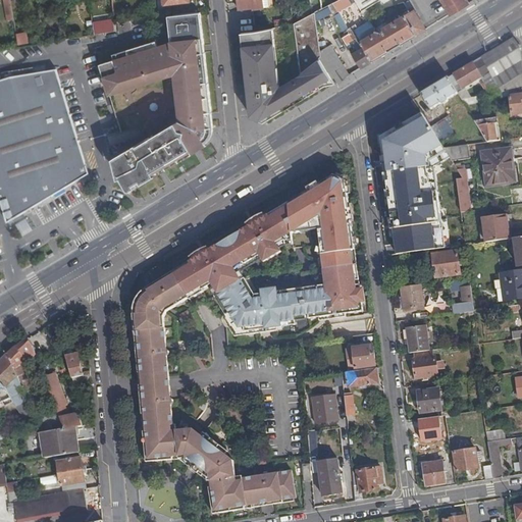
[(238,0),(240,10),(253,8),(263,7),(262,0),(238,0)]
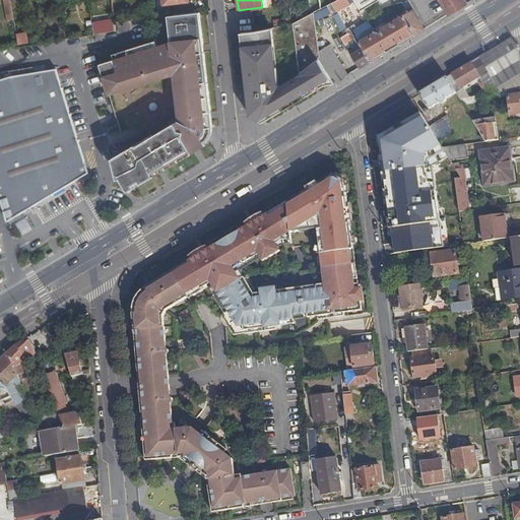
[(311,13),(318,9),(317,0),(309,0),(311,9),(311,13)]
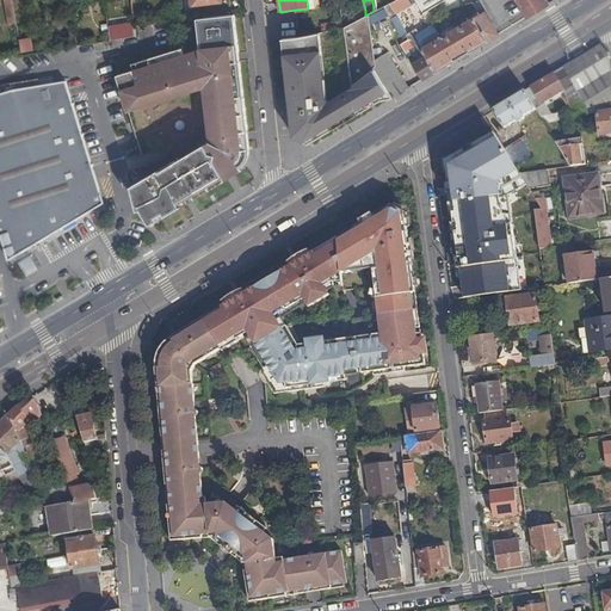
[(411,4),(408,0),(394,0),(384,6),(389,16),(411,4)]
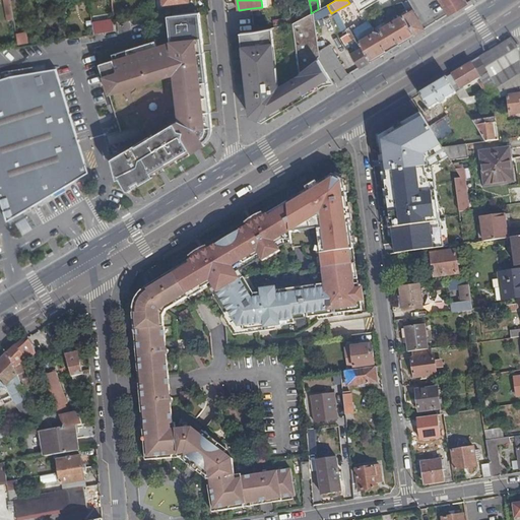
[(352,0),(356,7),(370,0),(439,0),(448,14),(467,3),(464,0),(352,0)]
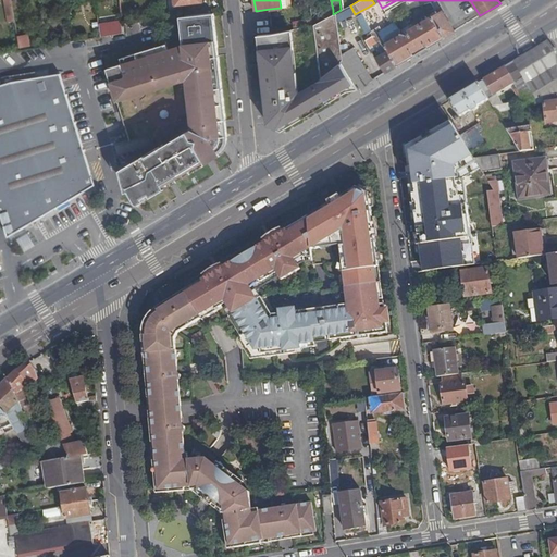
[(425,2),(432,13),(436,10),(430,1),(425,2)]
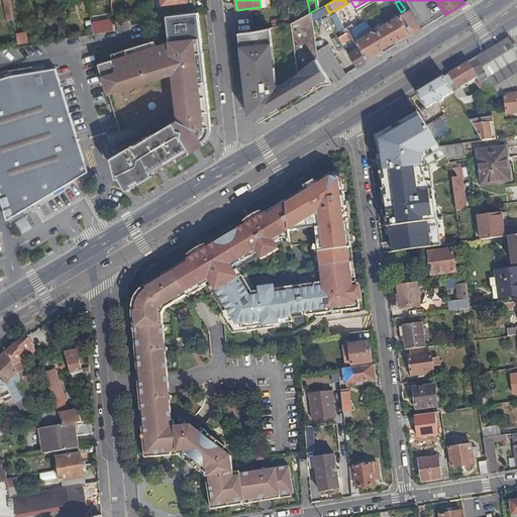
[(358,67),(422,28),(410,9),(402,14),(401,13),(394,17),(392,15),(390,17),(391,19),(385,23),(383,20),(381,22),(375,12),(369,16),(375,26),(372,27),(368,20),(351,29),(340,10),(335,13),(347,32),(340,36),(343,43),(350,39),(349,37),(354,34),(362,46),(355,50),(353,48),(348,52),(358,67)]
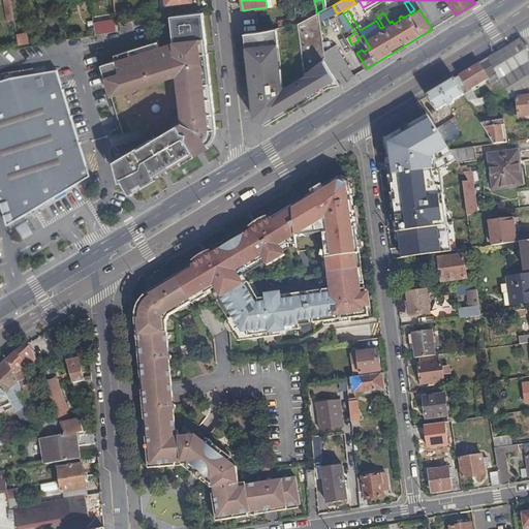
[(120,59),(208,50),(204,11),(172,16),(175,41),(160,45),(158,41),(120,53),(120,59)]
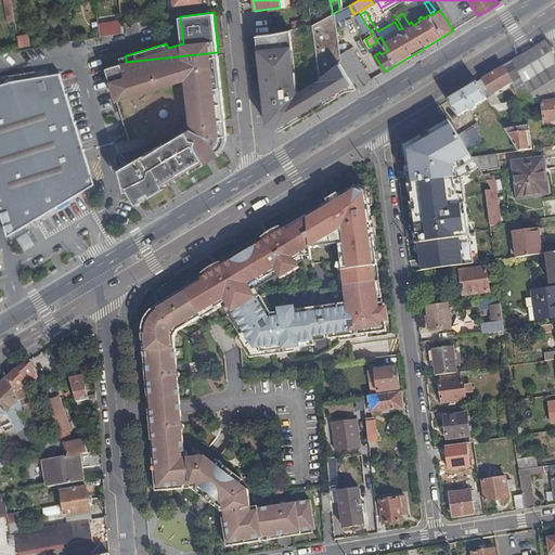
[(339,56),(332,14),(331,14),(312,25),(314,37),(315,49),(320,78),(340,63),(339,56)]
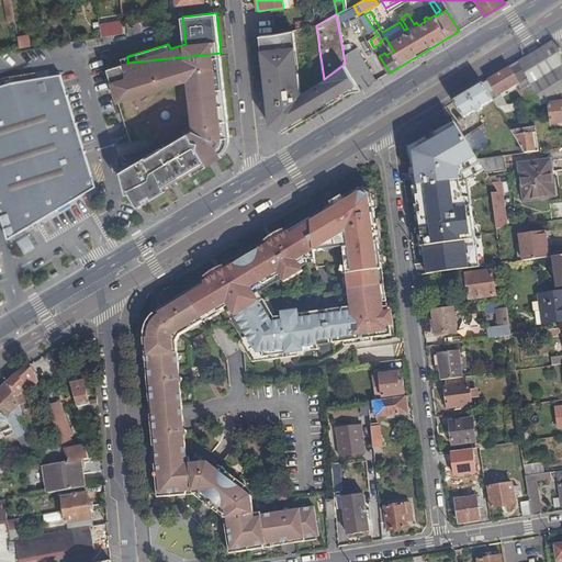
[(89,17),(91,31),(100,29),(98,15),(89,17)]
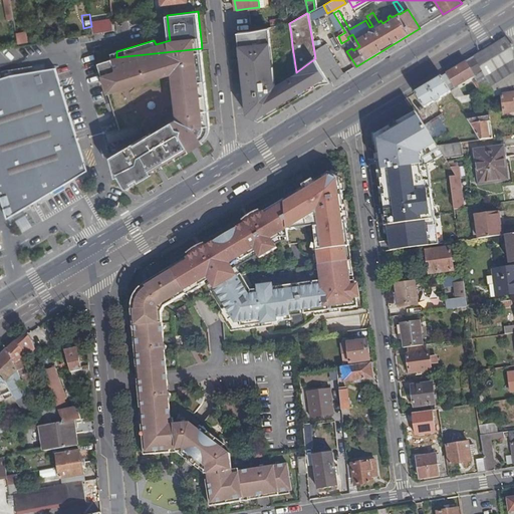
[(93,34),(114,30),(113,21),(112,18),(91,22),(93,34)]
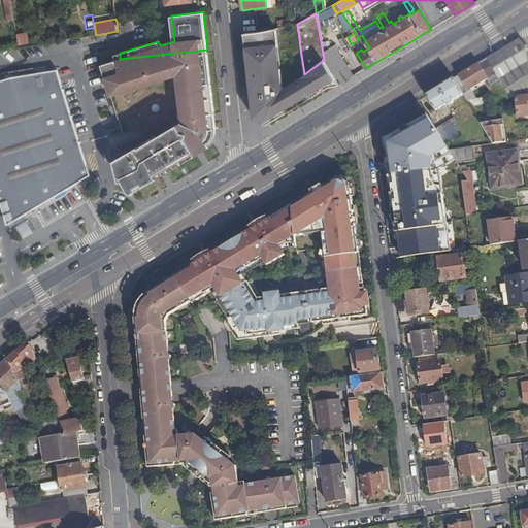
[(288,26),(297,24),(296,19),(278,22),(279,28),(288,26)]
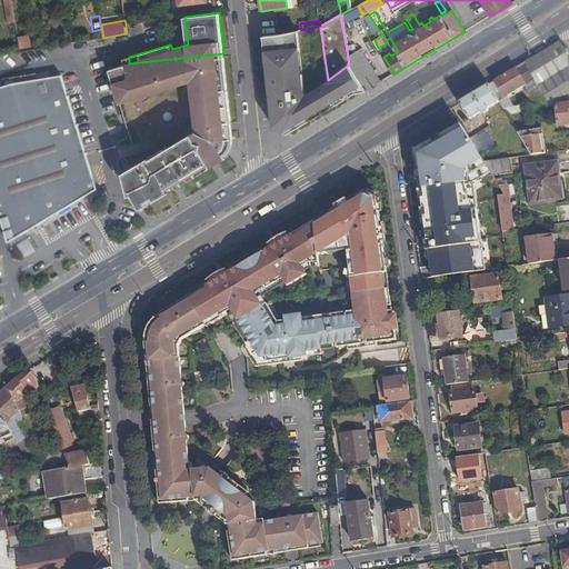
[(322,38),(320,26),(310,28),(301,30),(262,36),(273,125),(288,133),(353,93),(366,91),(358,79),(349,65),(328,80),(323,50),(322,38)]
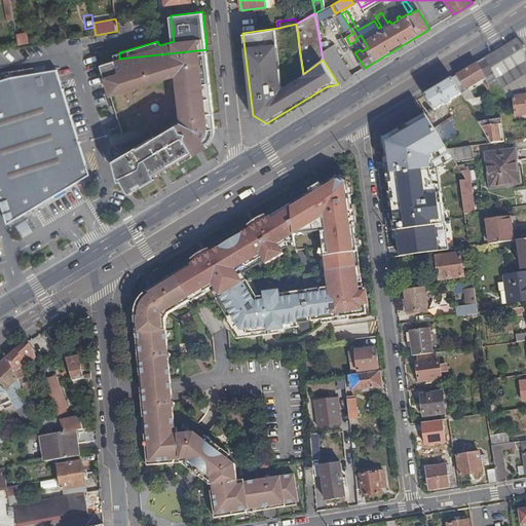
[(16,35),(19,44),(28,42),(27,34),(16,35)]
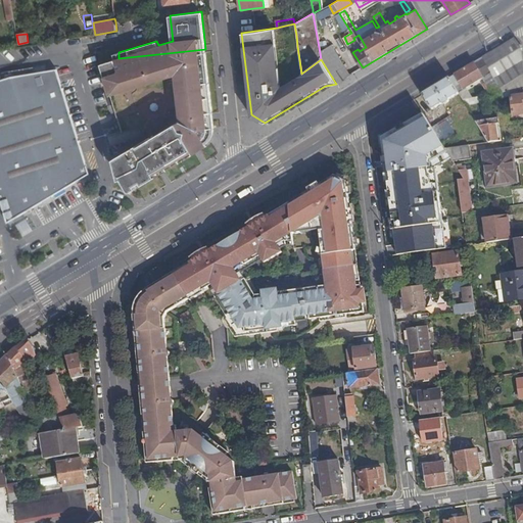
[(515,39),(474,63),(485,82),(481,85),(484,90),(487,95),(498,93),(512,91),(522,89),(522,61),(521,46),(515,39)]
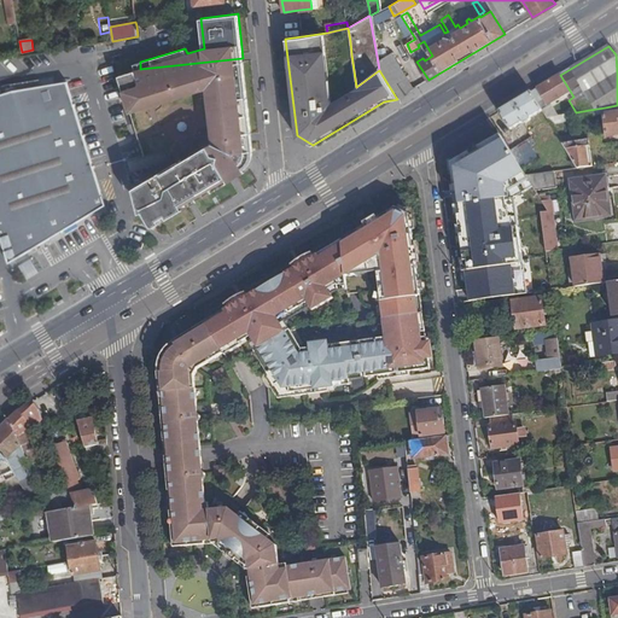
[(397,99),(410,91),(390,57),(378,63),(379,70),(389,86),(397,99)]
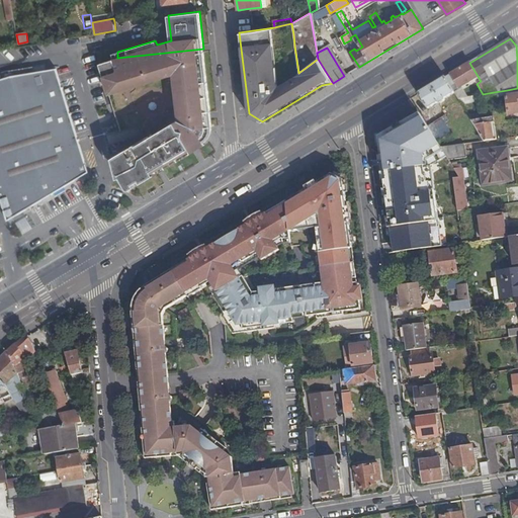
[(178,87),(207,84),(203,49),(117,58),(121,90),(152,81),(151,76),(172,70),(175,71),(176,87),(178,87)]
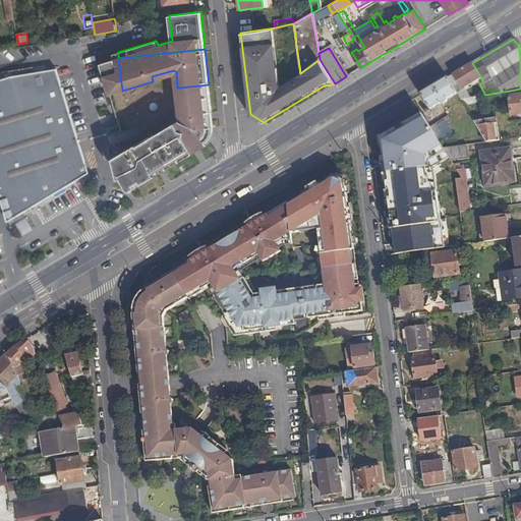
[(122,91),(118,58),(118,52),(112,54),(113,59),(101,63),(109,94),(122,91)]
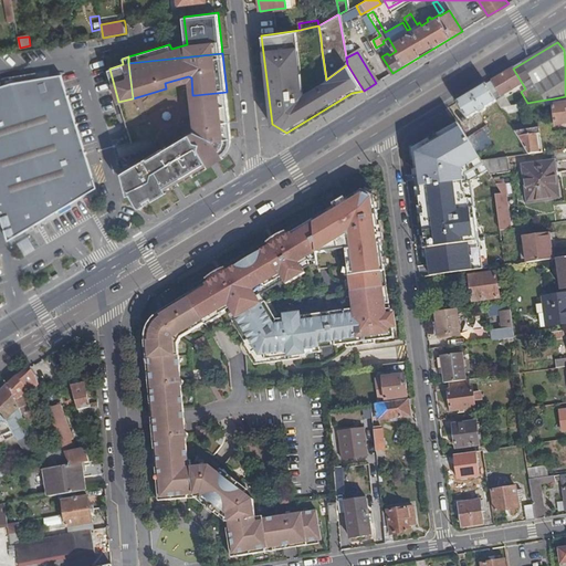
[(513,69),(492,81),(499,91),(503,96),(517,87),(521,92),(525,88),(513,69)]
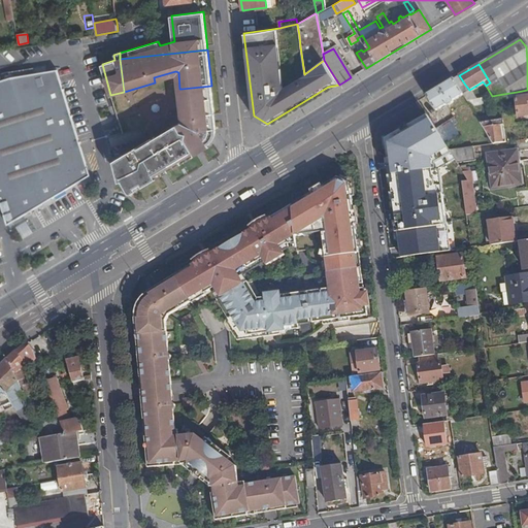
[(0,197),(8,223),(89,175),(79,142),(80,142),(79,140),(78,140),(71,116),(72,116),(72,113),(70,113),(63,89),(65,89),(64,87),(62,87),(57,69),(12,76),(0,79),(0,197)]
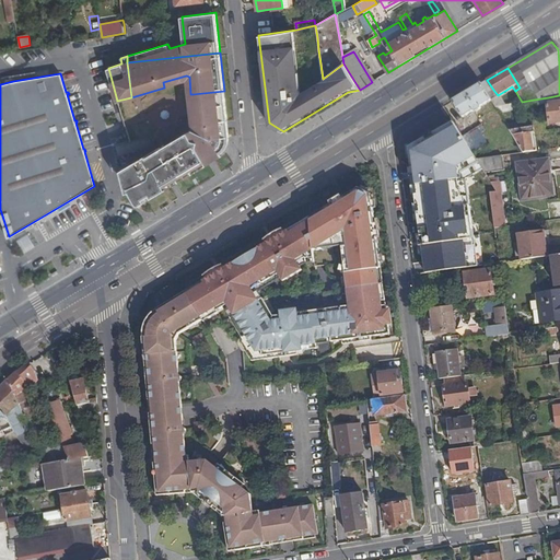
[(487,80),(482,83),(488,93),(493,90),(487,80)]
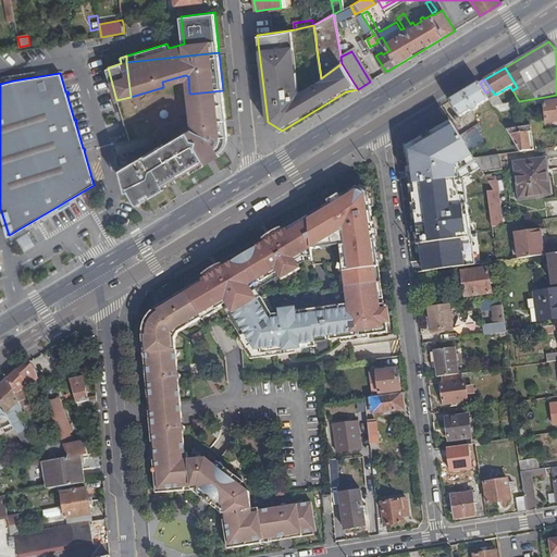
[(480,83),(450,100),(460,116),(471,110),(472,112),(479,108),(478,106),(490,99),(485,93),(480,83)]
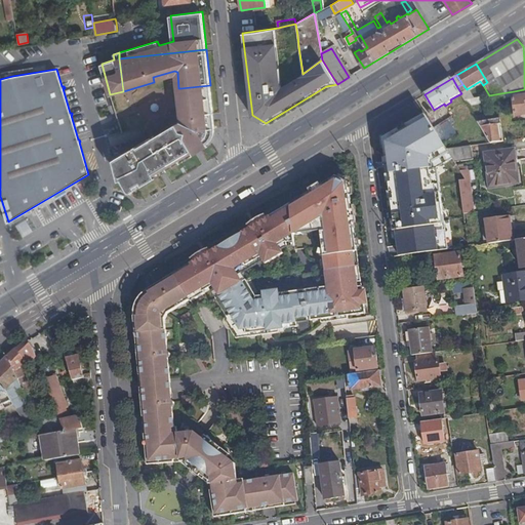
[(215,127),(210,85),(180,88),(180,103),(178,103),(179,122),(150,138),(149,138),(129,150),(133,186),(202,146),(207,143),(212,137),(213,134),(214,127),(215,127)]
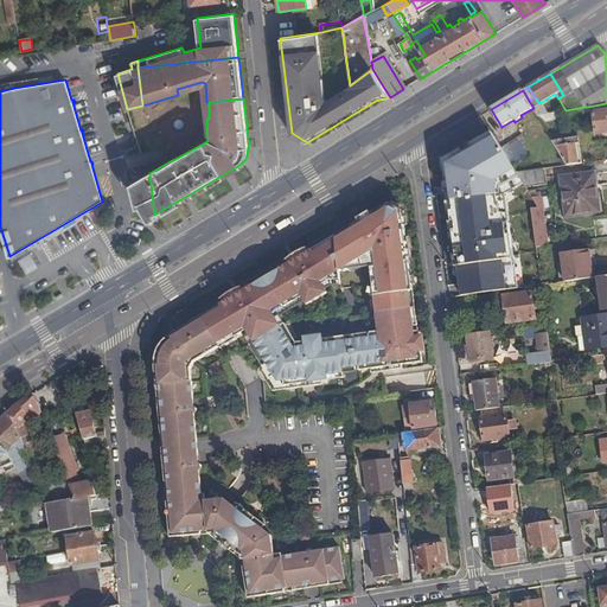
[(606,103),(594,106),(594,112),(598,134),(606,132),(606,103)]
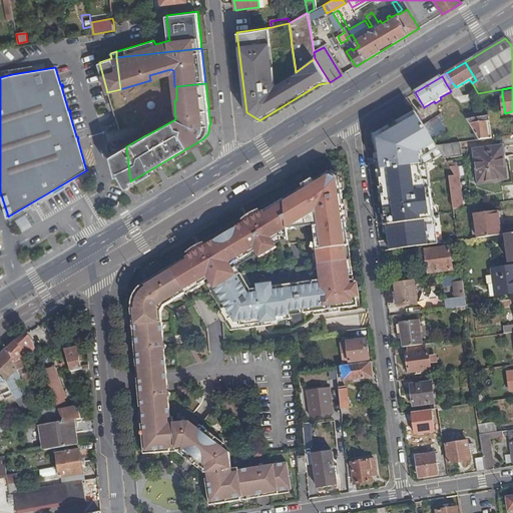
[(408,134),(419,127),(414,118),(416,116),(410,107),(394,116),(399,124),(400,126),(402,125),(408,134)]
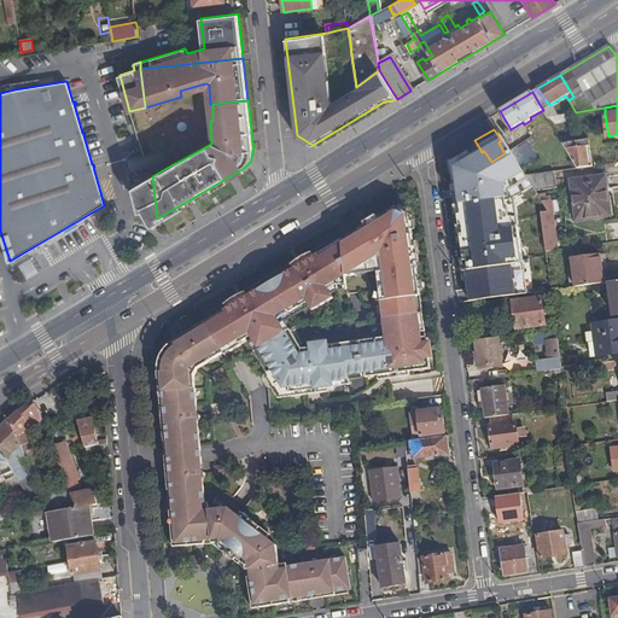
[(563,144),(577,168),(590,167),(588,147),(593,146),(594,147),(601,146),(601,144),(600,130),(572,134),(573,141),(563,144)]
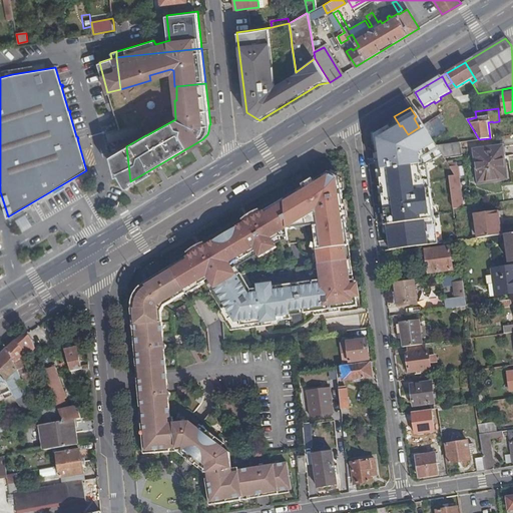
[(392,128),(383,112),(367,121),(364,127),(371,178),(409,173),(415,171),(408,160),(411,159),(401,142),(392,128)]
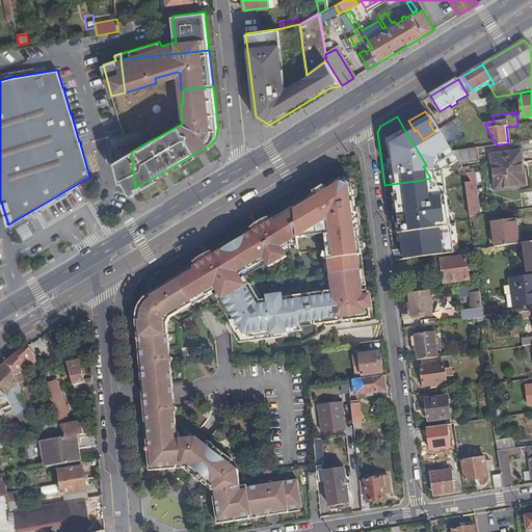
[(457,118),(440,129),(448,143),(451,148),(469,136),(457,118)]
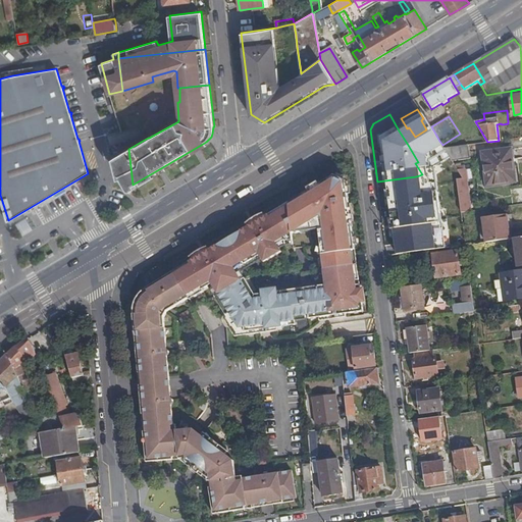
[(406,126),(399,131),(408,145),(417,140),(415,137),(409,127),(407,128),(406,126)]
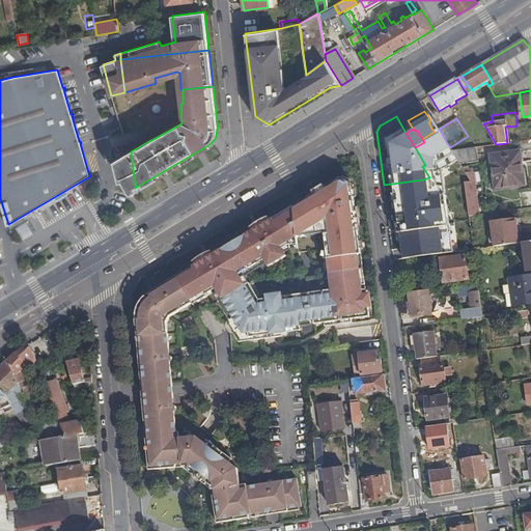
[(450,147),(447,143),(430,154),(448,182),(460,173),(465,171),(459,163),(452,150),(450,147)]
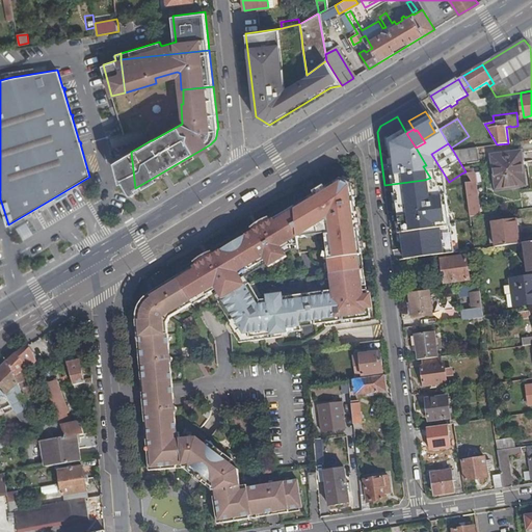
[(479,148),(453,151),(460,163),(480,161),(479,148)]
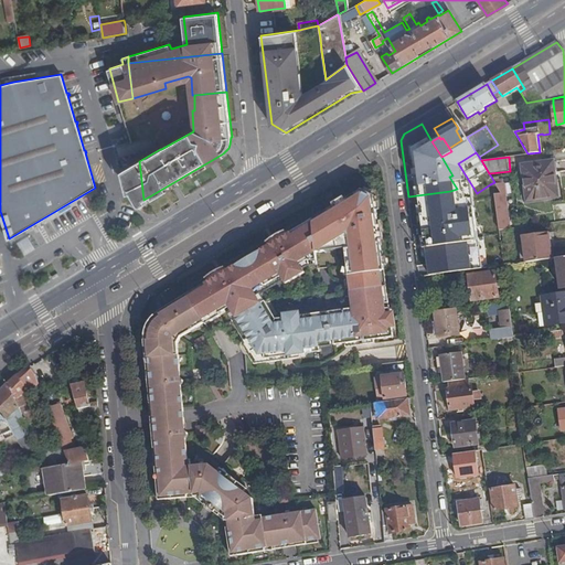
[(140,206),(144,204),(145,204),(144,200),(139,161),(121,171),(124,182),(136,205),(140,206)]
